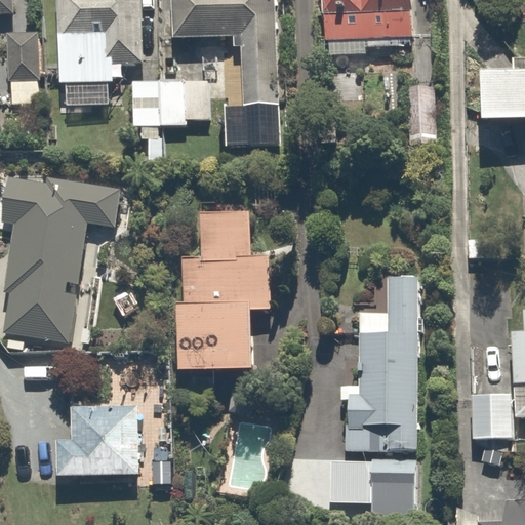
[(0,0),(0,14),(14,14),(14,0),(0,0)]
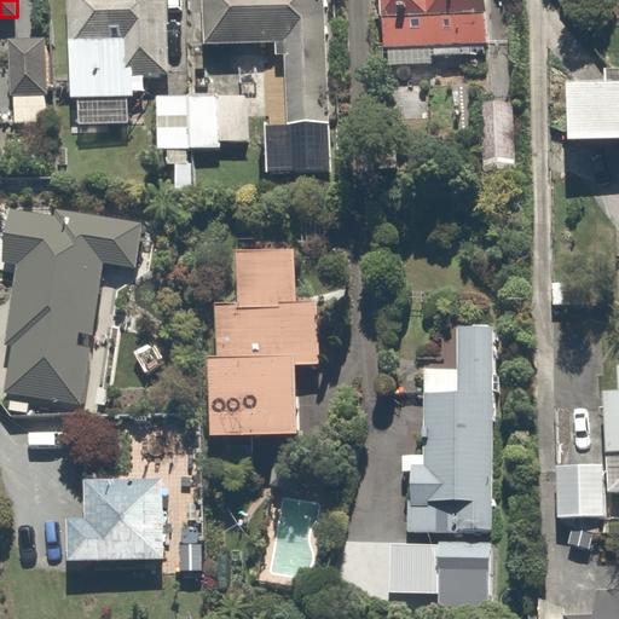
[(131,64),(137,64),(137,61),(150,61),(150,76),(173,75),(171,0),(62,0),(63,19),(129,18),(131,64)]
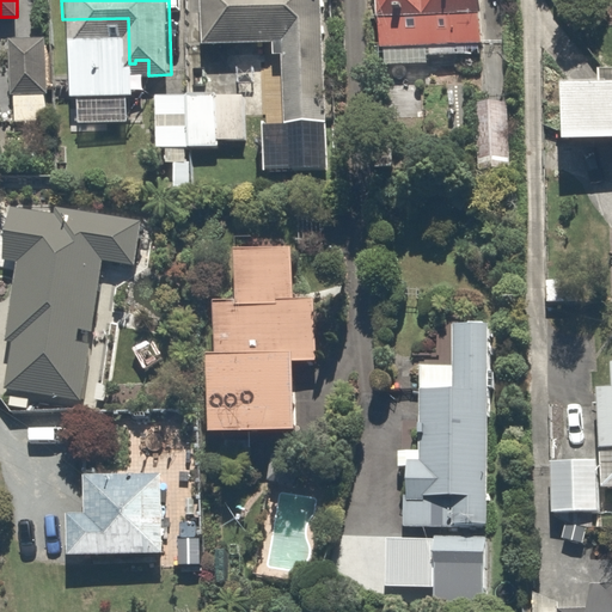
[(313,83),(316,0),(197,0),(197,43),(265,46),(265,55),(280,55),(277,122),(346,126),(347,84),(313,83)]
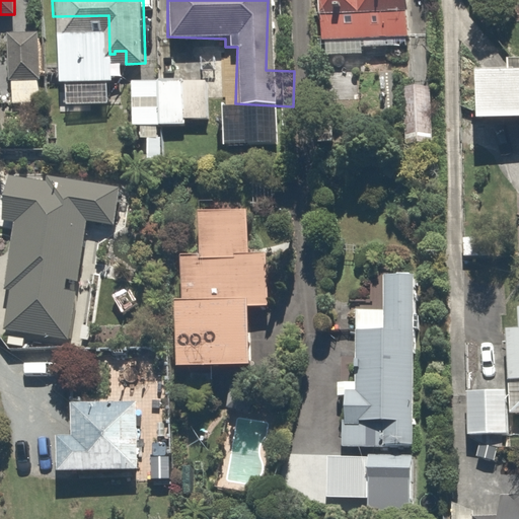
[(313,0),(314,41),(358,40),(358,14),(406,14),(405,0),(313,0)]
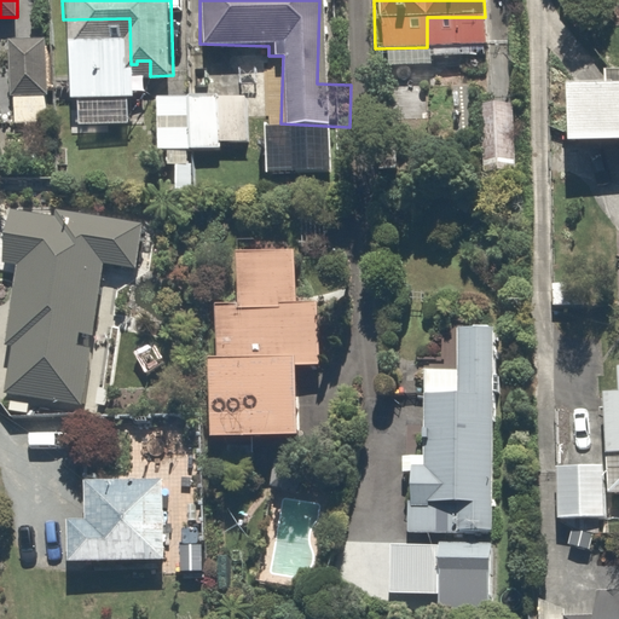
[(132,120),(132,75),(131,67),(122,67),(122,33),(63,34),(64,98),(76,98),(76,121),(132,120)]
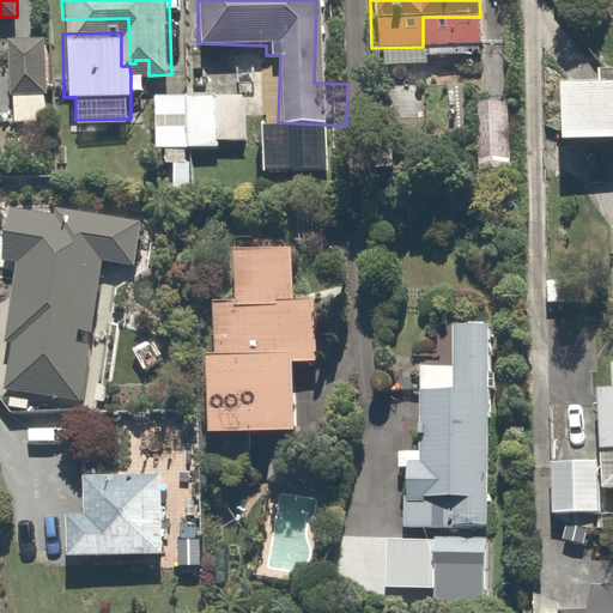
[(612,137),(612,77),(554,79),(556,139),(612,137)]
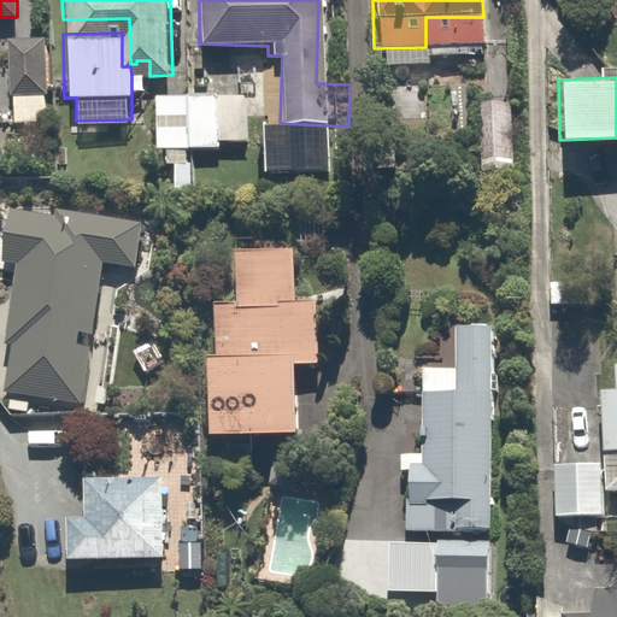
[(47,95),(12,92),(9,123),(45,125),(47,95)]
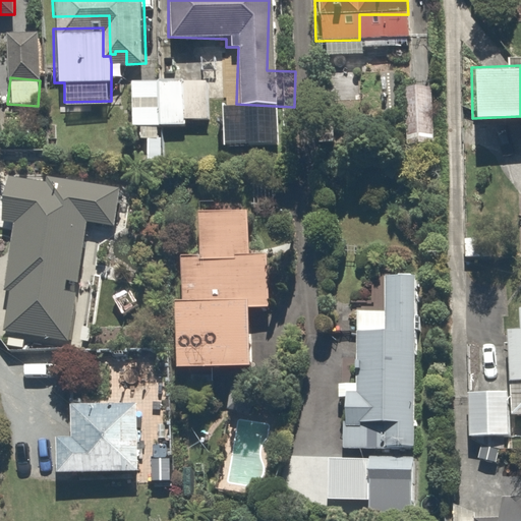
[(207,115),(208,79),(129,77),(128,121),(184,123),(184,115),(207,115)]
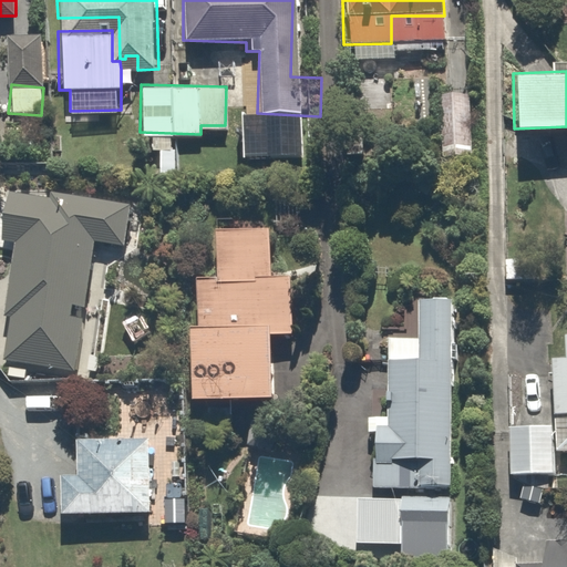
[(132,205),(7,188),(0,241),(9,244),(0,315),(0,316),(4,317),(0,351),(0,360),(73,370),(81,311),(73,310),(73,303),(85,306),(94,237),(127,241),(132,205)]
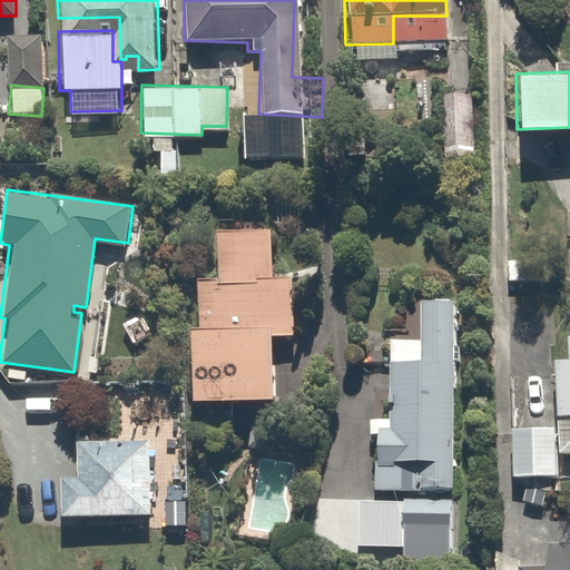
[(190,330),(189,395),(278,396),(278,364),(267,364),(267,335),(290,335),(291,292),(269,292),(271,228),(215,228),(214,278),(195,278),(195,330),(190,330)]
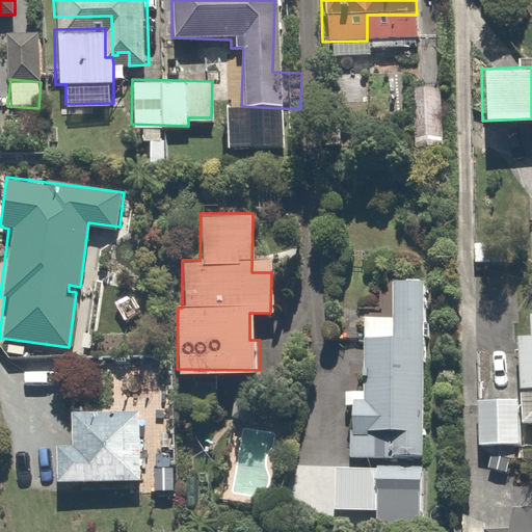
[(423,455),(424,281),(390,280),(390,312),(361,312),(361,396),(348,396),(348,455),(423,455)]
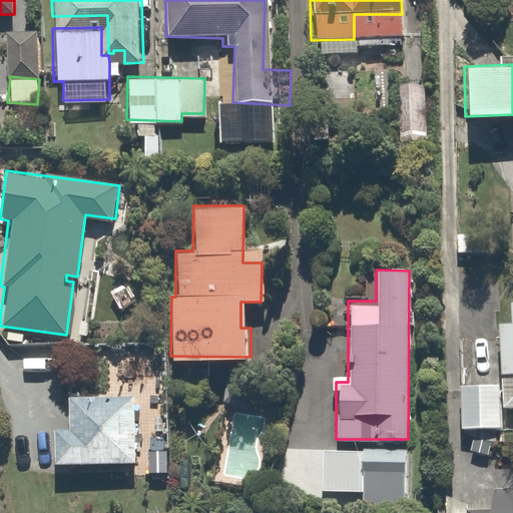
[(508,324),(499,324),(497,384),(459,382),(458,430),(497,431),(498,408),(512,408),(512,299),(509,299),(508,324)]
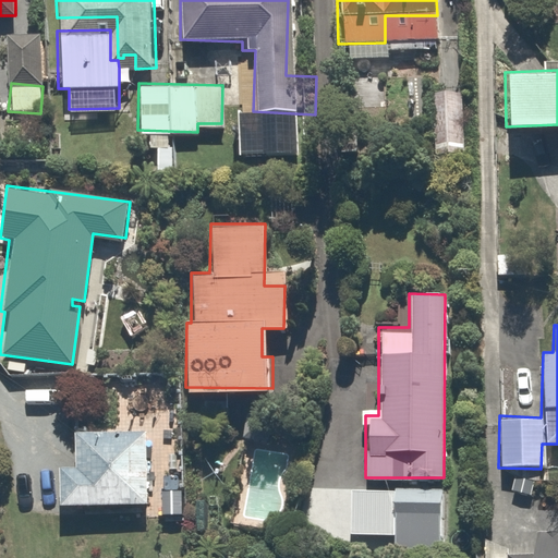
[(146,433),(73,432),(72,468),(59,468),(59,501),(145,502),(146,433)]
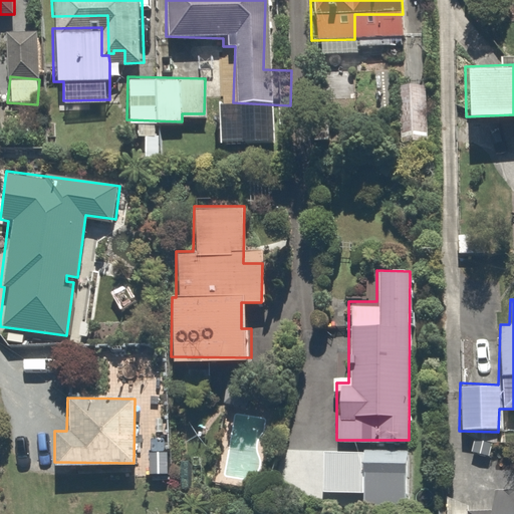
[(410,513),(411,449),(324,449),(324,492),(361,492),(360,513),(410,513)]
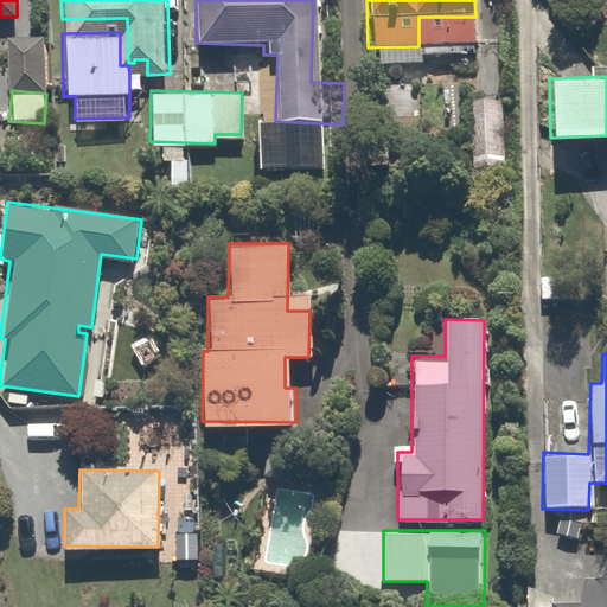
[(558,590),(558,606),(606,606),(606,573),(589,574),(589,589),(558,590)]
